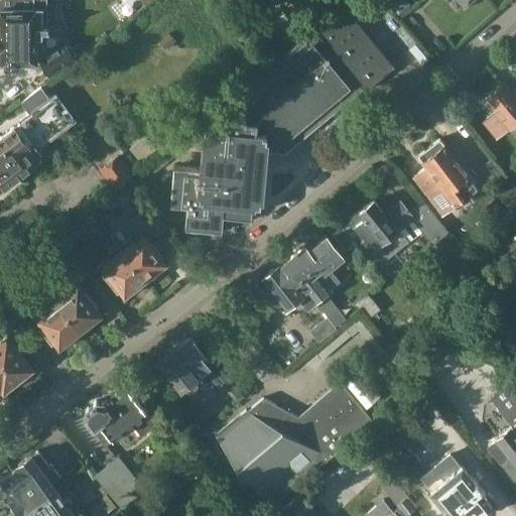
[(75,60),(79,57),(68,44),(65,46),(63,45),(46,56),(43,49),(42,30),(49,30),(49,28),(47,28),(47,0),(0,0),(0,1),(0,8),(0,62),(22,62),(22,61),(24,61),(25,66),(35,66),(35,61),(36,61),(36,59),(40,59),(49,74),(74,59),(75,60)]
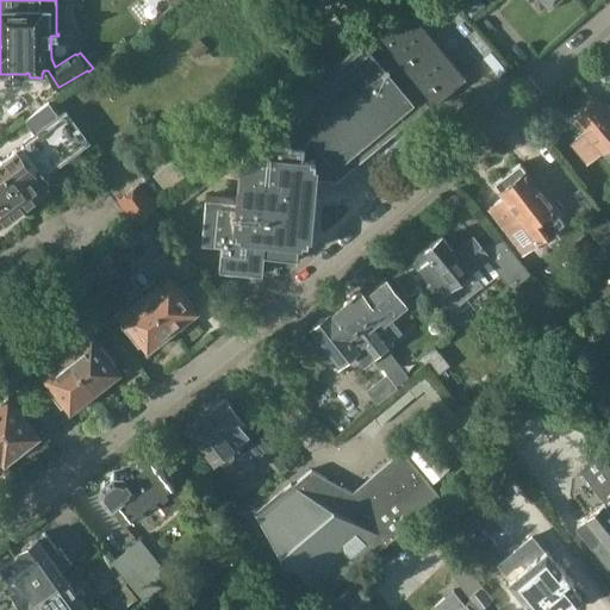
[(263,263),(281,265),(282,254),(297,255),(298,241),(307,242),(313,179),(337,181),(429,105),(430,107),(466,79),(405,5),(354,48),(343,57),(302,91),(269,117),(275,123),(247,145),(247,154),(243,154),(238,197),(206,194),(201,240),(222,242),(219,267),(262,271),(263,263)]
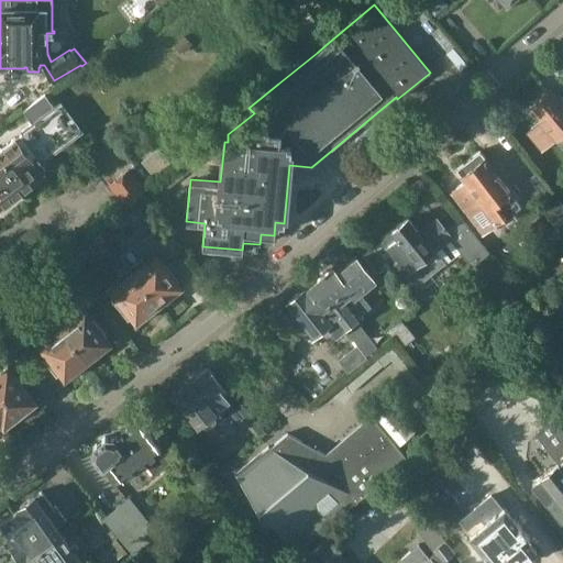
[(562,95),(559,99),(551,89),(544,94),(543,92),(534,100),(536,102),(529,107),(541,121),(526,133),(541,152),(548,146),(562,133),(562,95)]
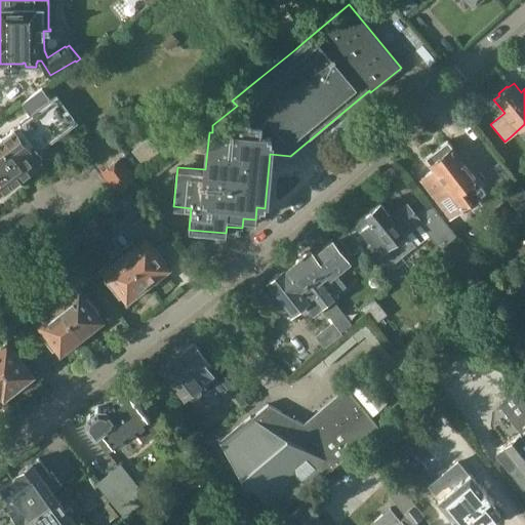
[(56,94),(49,98),(42,88),(22,104),(30,115),(19,122),(22,124),(14,129),(13,128),(0,137),(0,192),(40,162),(42,155),(36,149),(41,145),(43,147),(77,122),(56,94)]
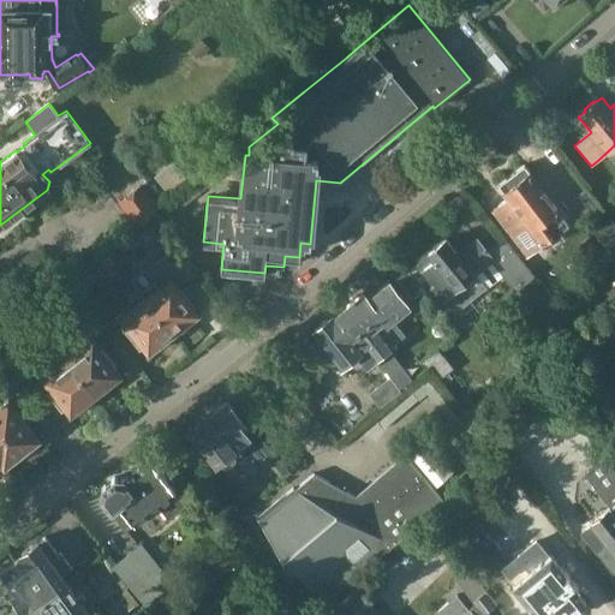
[(535,179),(524,165),(499,184),(508,197),(494,209),(527,252),(567,222),(555,207),(556,207),(549,197),(556,191),(542,173),(535,179)]
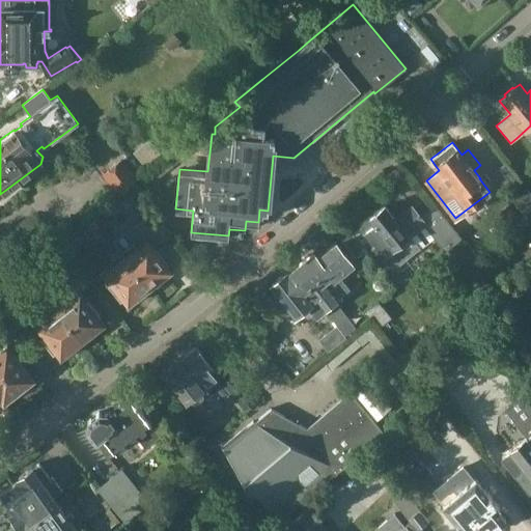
[(117,193),(134,180),(136,179),(122,161),(104,174),(117,193)]
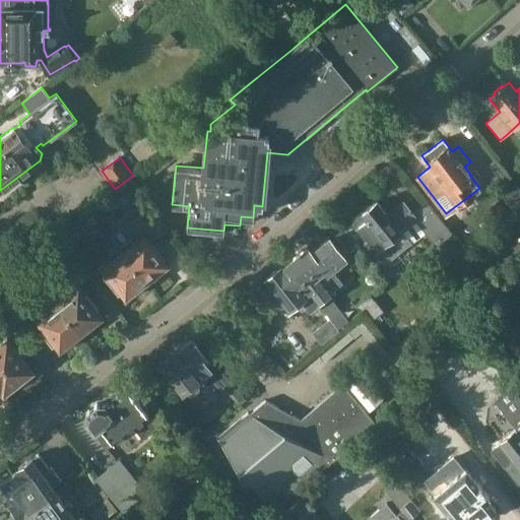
[(132,179),(170,228),(178,221),(140,173),(132,179)]
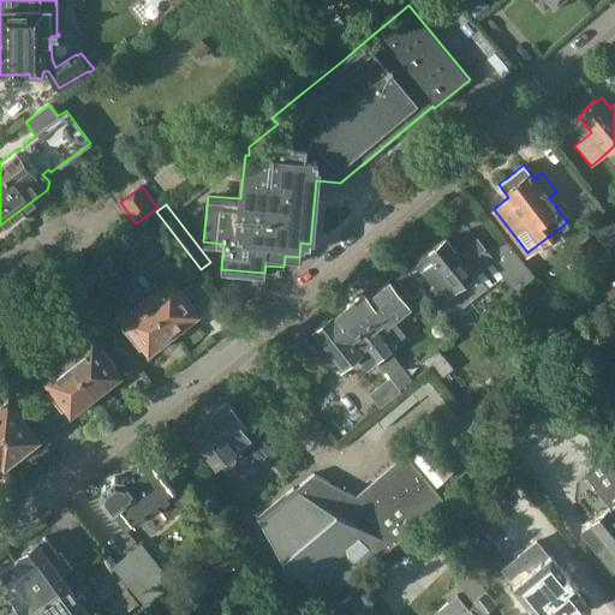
[(614,244),(614,222),(610,218),(592,233),(608,251),(614,244)]
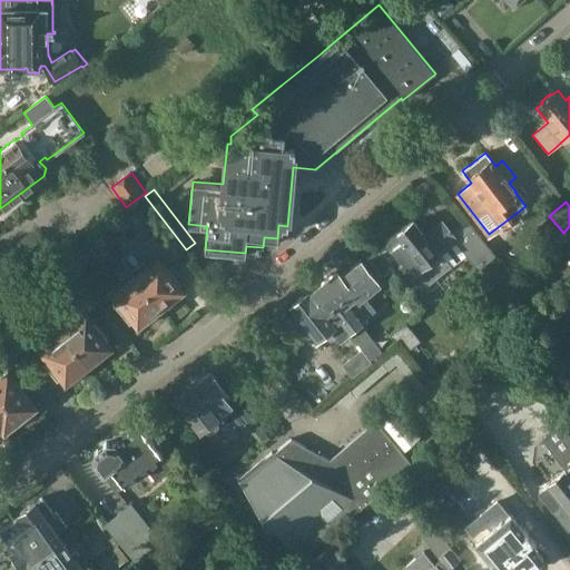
[(424,236),(412,222),(395,234),(396,235),(384,245),(389,252),(392,248),(399,257),(395,259),(420,288),(449,266),(439,254),(457,241),(478,267),(493,255),(468,224),(452,236),(450,233),(450,232),(449,231),(448,231),(441,223),(424,236)]
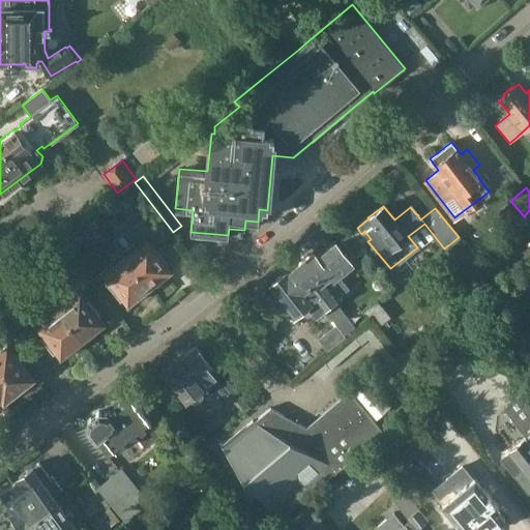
[(126,232),(138,246),(125,257),(150,289),(152,287),(157,286),(162,283),(163,280),(165,277),(164,276),(172,270),(166,263),(168,262),(155,245),(154,246),(153,244),(162,238),(159,236),(146,219),(145,217),(126,232)]
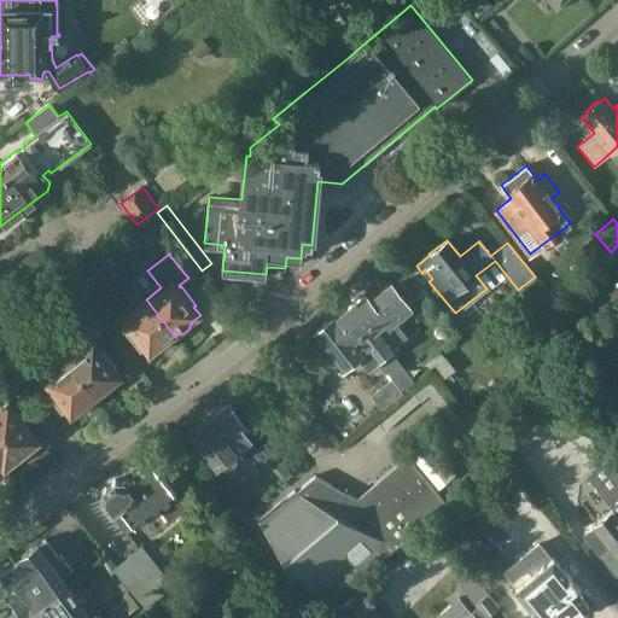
[(82,278),(71,286),(81,297),(92,289),(82,278)]
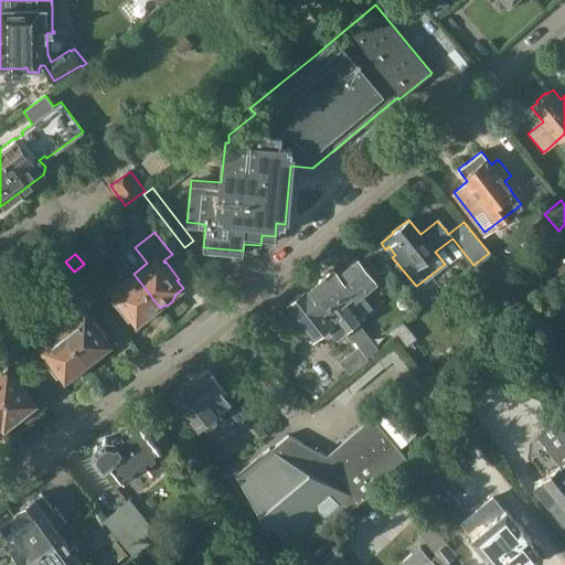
[(358,258),(338,275),(333,269),(312,286),(348,331),(361,320),(353,310),(366,300),(361,294),(375,283),(358,258)]
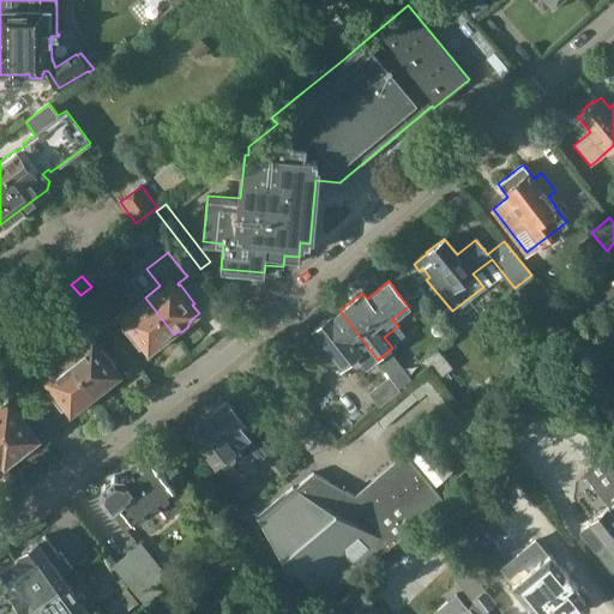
[(80,295),(71,284),(60,293),(70,304),(80,295)]
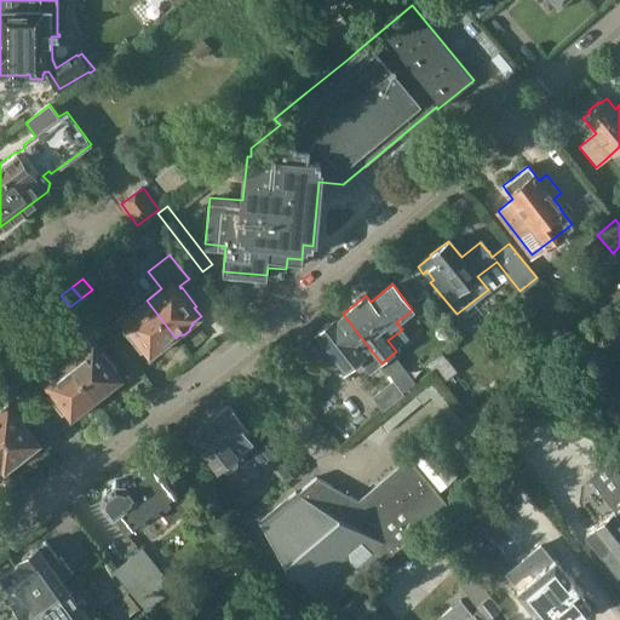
[(174,339),(176,338),(147,300),(131,313),(128,310),(116,320),(141,350),(143,349),(149,357),(159,349),(160,350),(164,348),(168,348),(173,344),(174,339)]
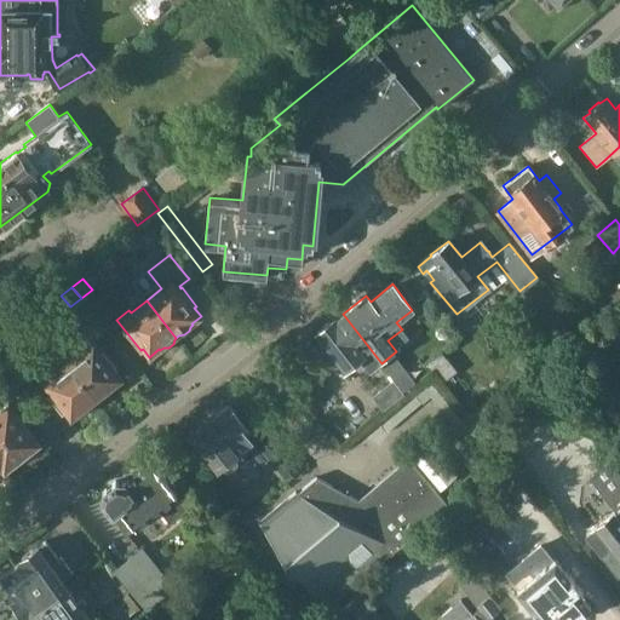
[(552,323),(541,310),(534,316),(545,329),(552,323)]
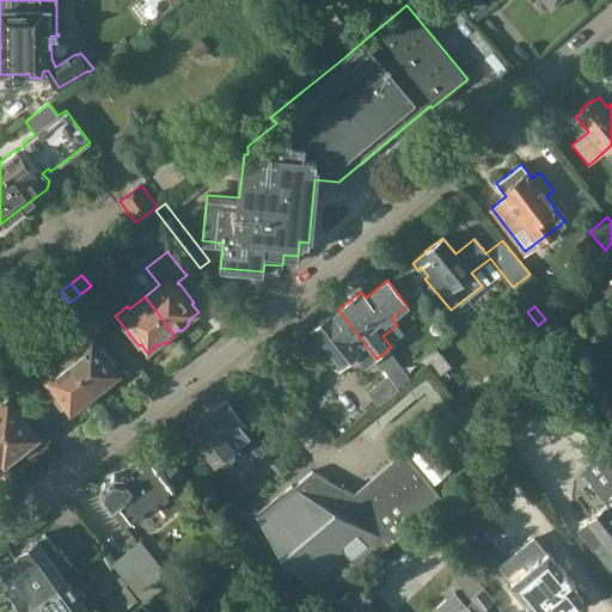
[(332,316),(330,313),(313,328),(317,334),(313,337),(312,343),(316,348),(325,360),(332,361),(336,359),(341,365),(355,354),(366,366),(377,359),(338,310),(332,316)]
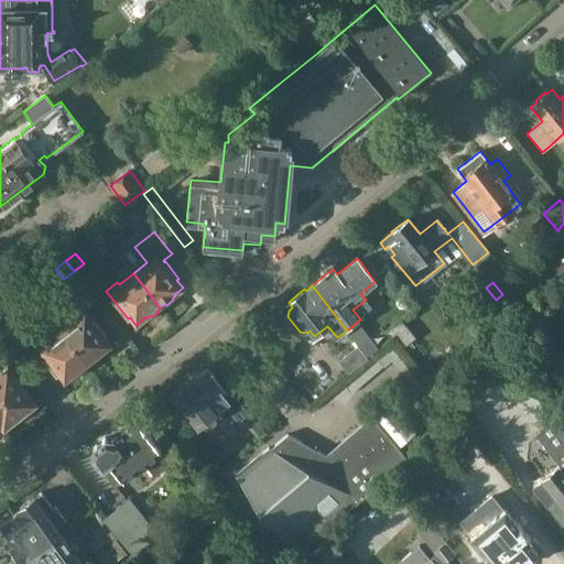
[(53,317),(88,364),(90,361),(96,361),(100,358),(100,354),(104,351),(102,350),(111,344),(106,336),(107,335),(94,318),(93,318),(85,307),(73,317),(65,307),(53,317)]
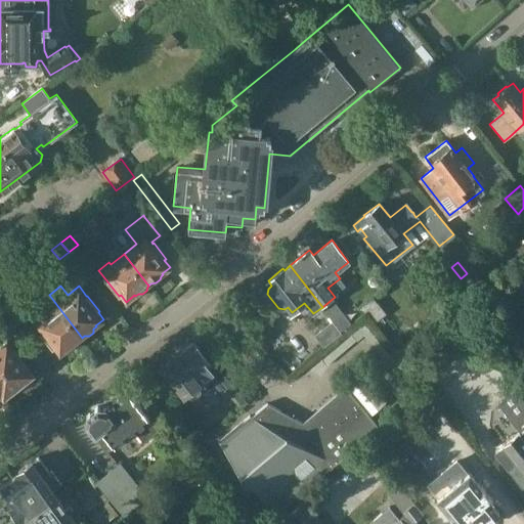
[(82,338),(49,295),(35,306),(37,309),(28,317),(52,348),(53,347),(59,354),(68,348),(68,349),(71,347),(76,346),(80,343),(81,339),(82,338)]
